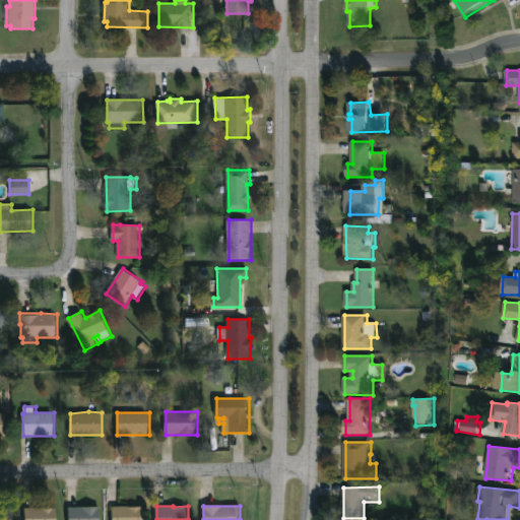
[(98,519),(99,507),(68,507),(67,519),(98,519)]
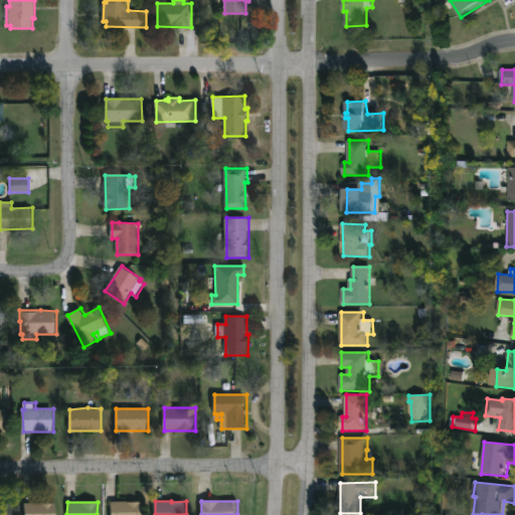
[(54,514),(54,503),(23,504),(23,514),(54,514)]
